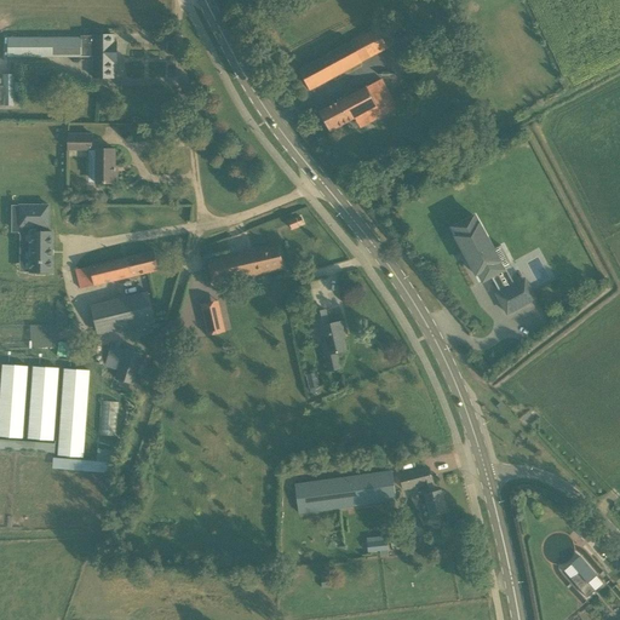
[(93,79),(113,78),(113,63),(116,63),(116,44),(113,44),(113,35),(93,35),(81,35),(81,38),(7,38),(7,57),(81,57),(93,57),(93,79)]
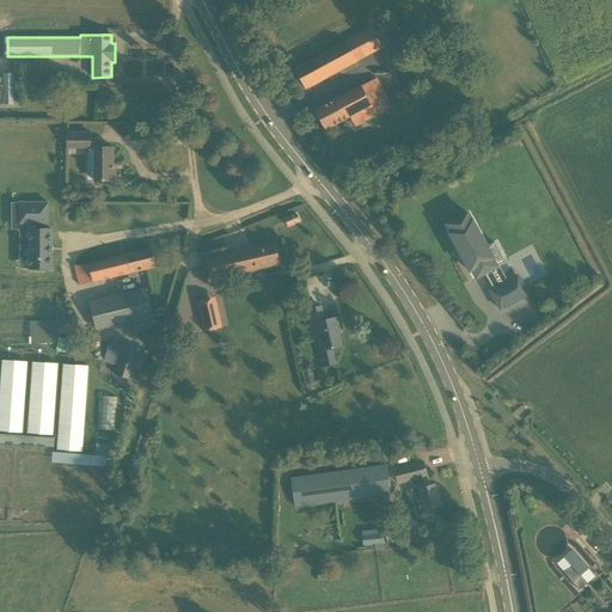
[(294,69),(306,90),(357,61),(347,41),(294,69)]
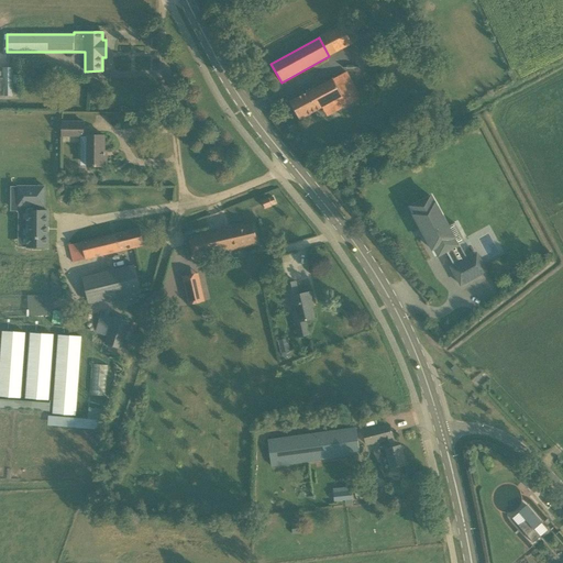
[(0,77),(0,95),(3,96),(13,96),(13,67),(3,67),(3,78),(0,77)]
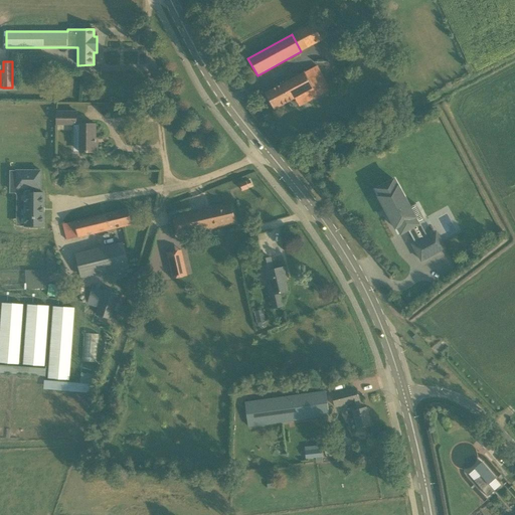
[(304,72),(266,94),(274,110),(308,91),(313,100),(330,91),(317,65),(304,72)]
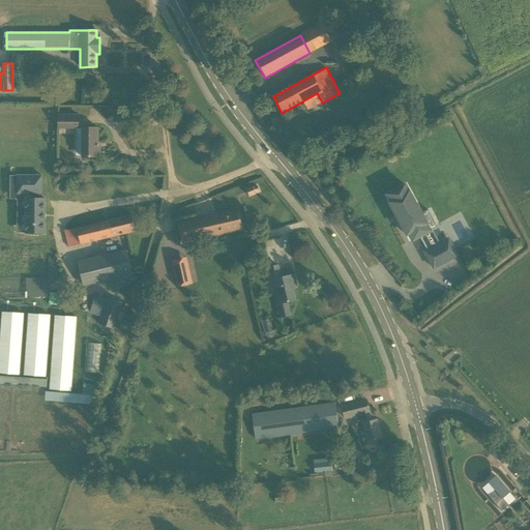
[(78,128),(79,115),(59,115),(58,128),(78,128)]
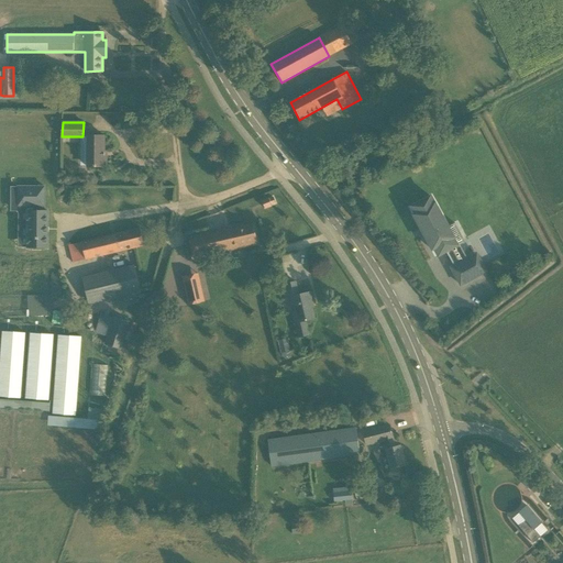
[(87,166),(107,166),(107,157),(105,156),(105,135),(87,135),(87,166)]
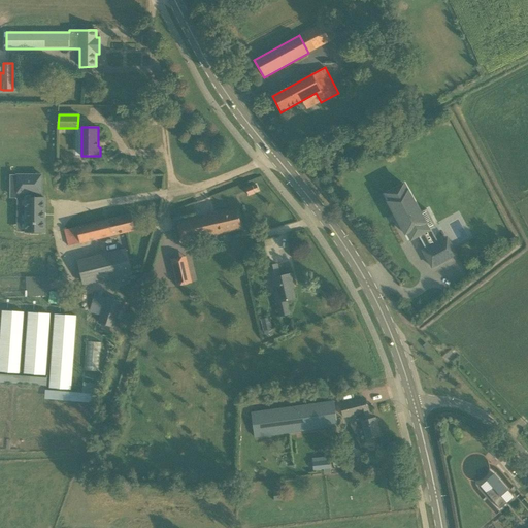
[(48,230),(48,206),(39,206),(39,172),(21,172),(21,207),(24,207),(24,230),(48,230)]
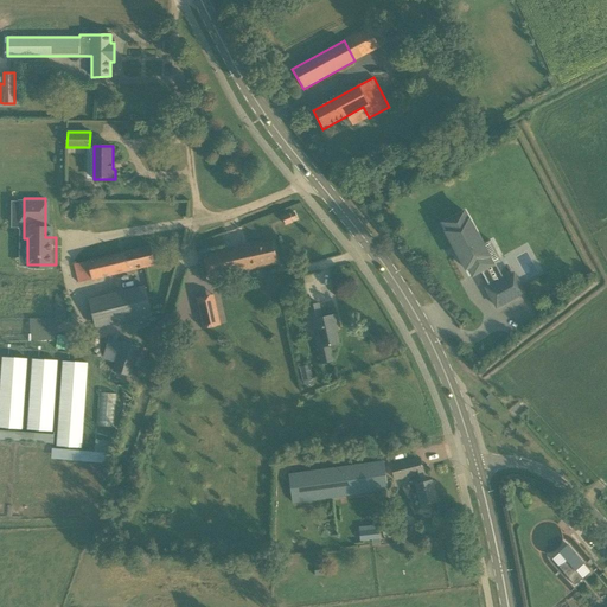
[(460,254),(459,254),(466,268),(468,267),(473,275),(493,264),(489,256),(470,219),(468,219),(465,212),(445,223),(448,231),(447,232),(454,246),(455,246),(460,254)]
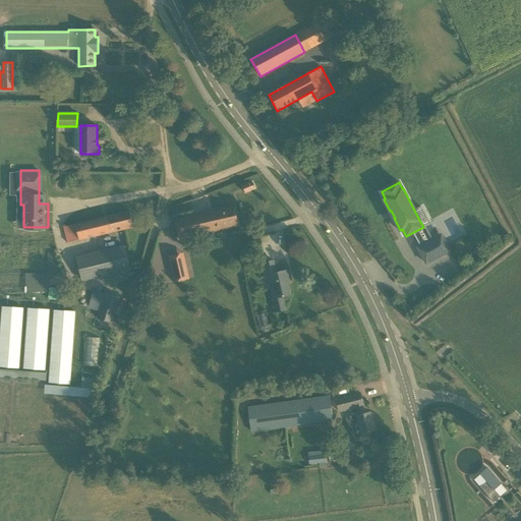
[(254,187),(252,183),(252,184),(249,185),(248,183),(241,186),(244,193),(251,190),(250,188),(253,187),(254,187)]
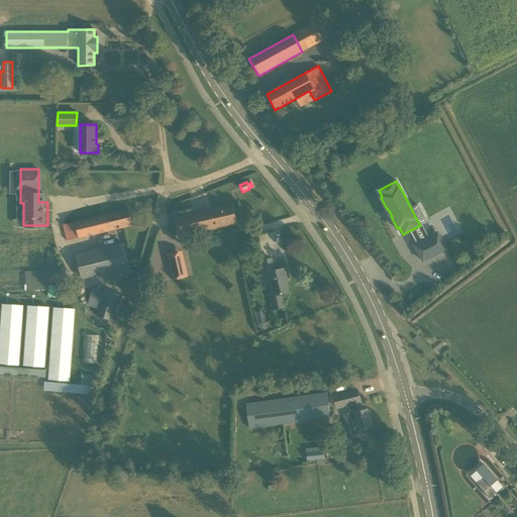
[(174,218),(178,237),(194,233),(236,223),(232,206),(211,210),(211,209),(174,218)]
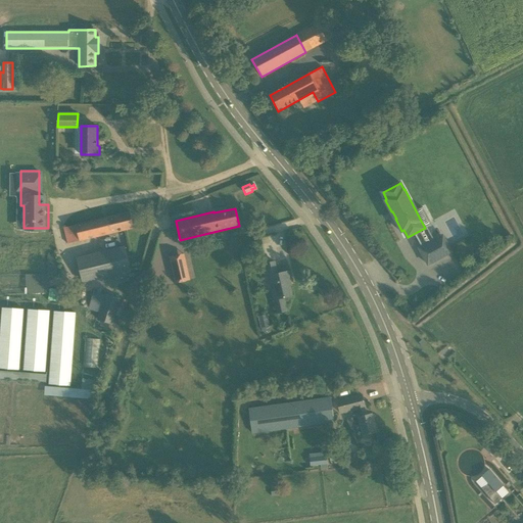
[(67,244),(134,228),(130,211),(63,228),(67,244)]
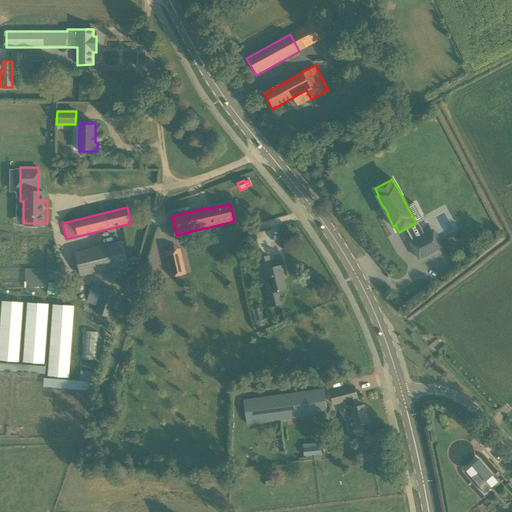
[(441,246),(433,231),(411,243),(419,259),(441,246)]
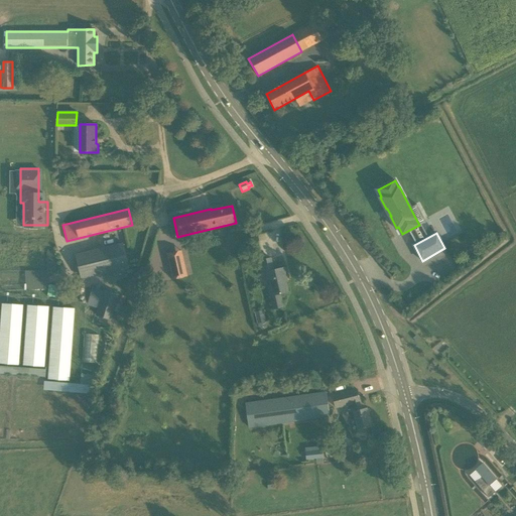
[(128,267),(123,243),(76,254),(81,278),(128,267)]
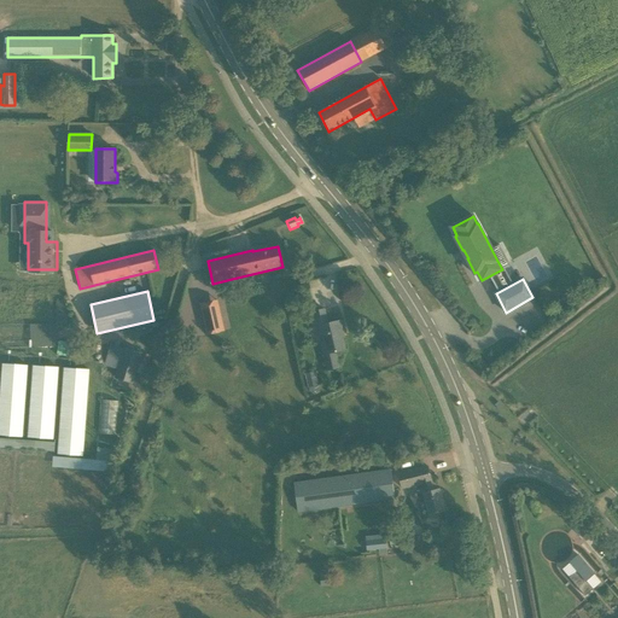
[(314,312),(327,371),(339,367),(336,353),(345,349),(342,332),(343,331),(340,320),(327,324),(325,309),(314,312)]
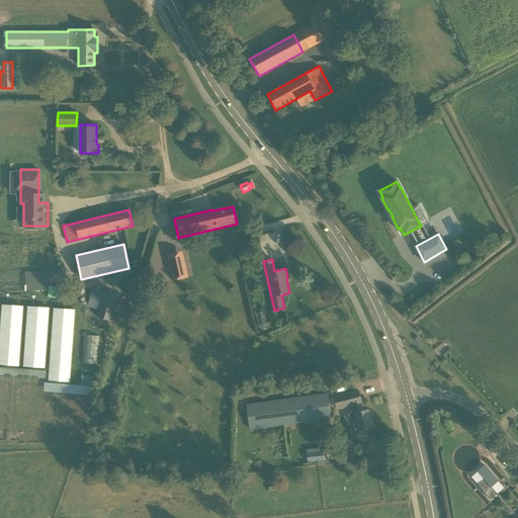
[(174,280),(188,277),(185,264),(171,267),(174,280)]
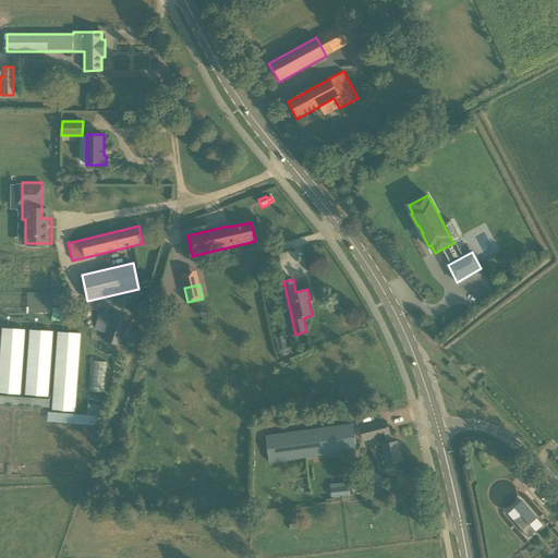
[(51,292),(26,293),(27,314),(51,313),(51,292)]
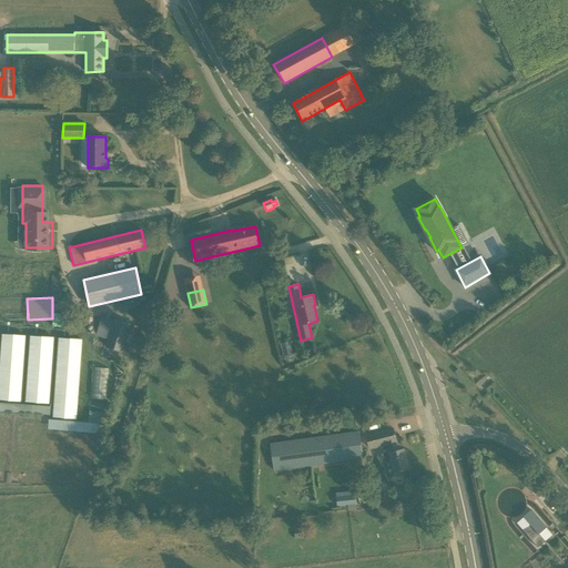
[(121,352),(130,324),(115,320),(107,347),(121,352)]
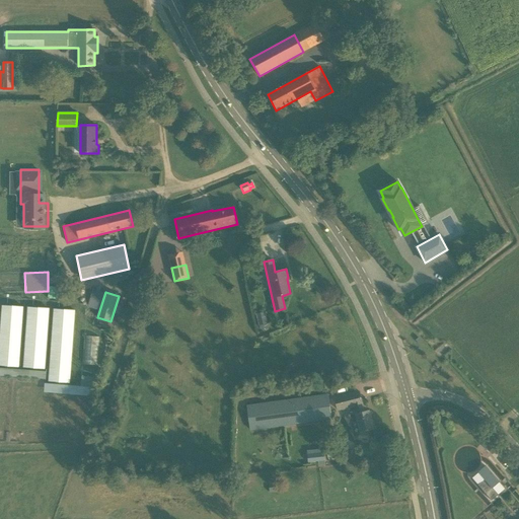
[(2,305),(0,331),(0,365),(18,367),(23,306),(2,305)]
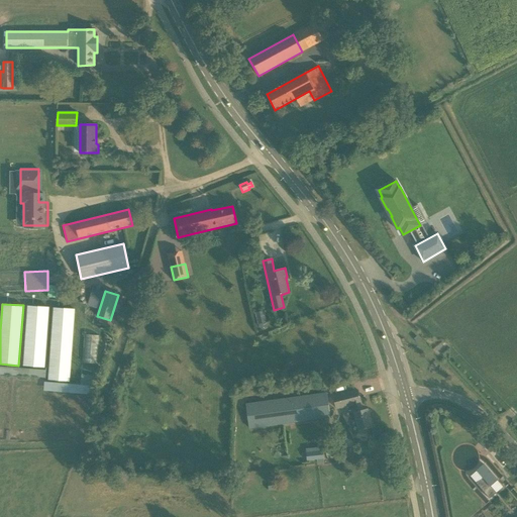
[(28,306),(23,366),(44,368),(48,307),(28,306)]
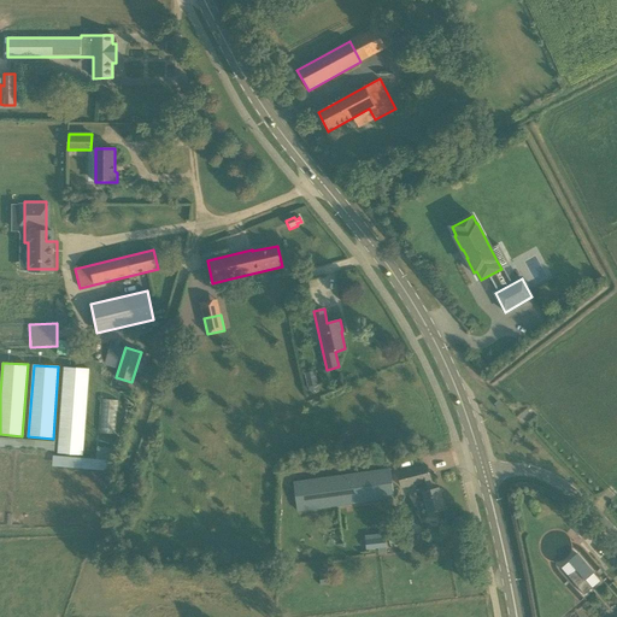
[(64,368),(58,454),(82,456),(88,369),(64,368)]
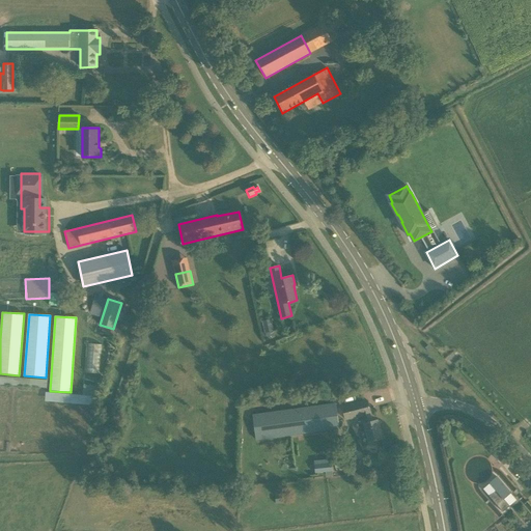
[(275,333),(273,326),(263,328),(266,336),(275,333)]
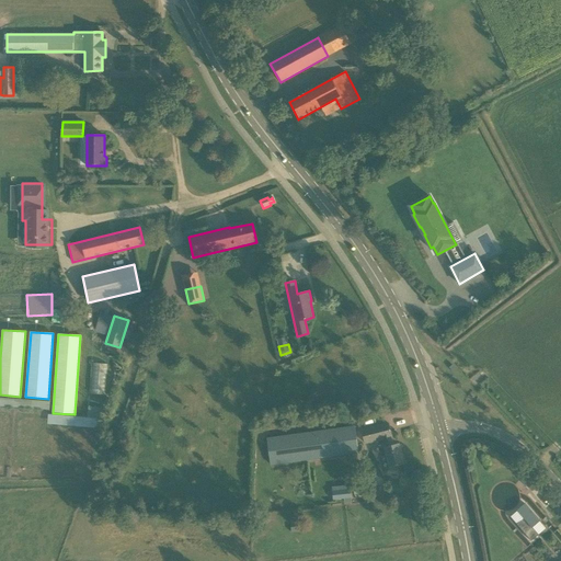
[(91,393),(105,393),(106,363),(92,363),(91,393)]
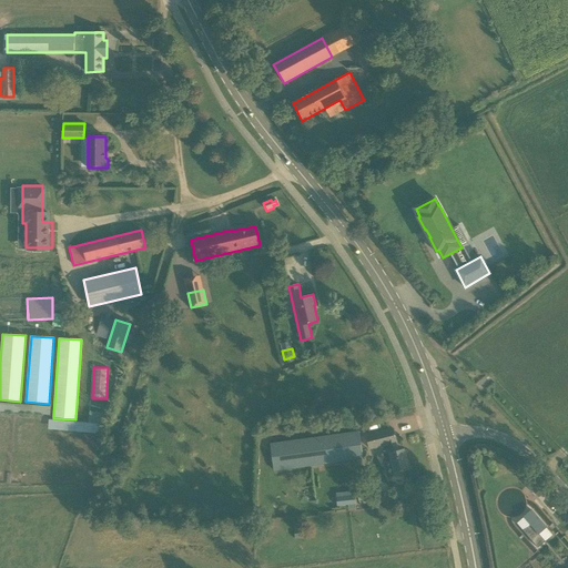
[(89,422),(48,419),(48,428),(101,430),(102,412),(89,411),(89,422)]
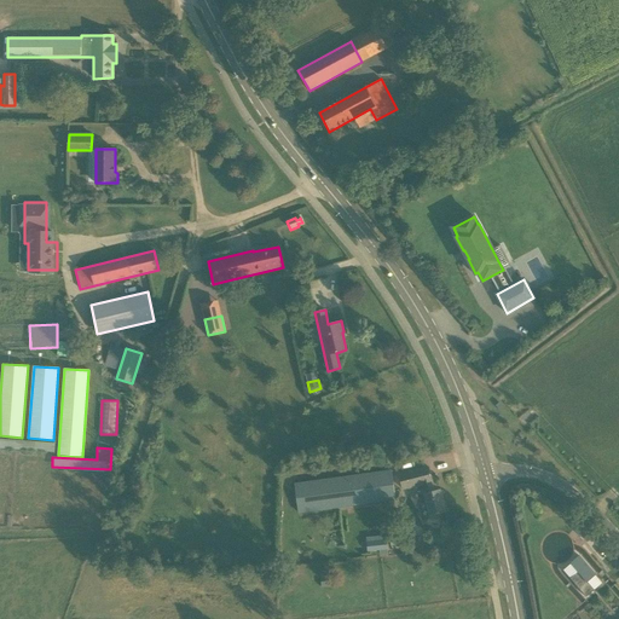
[(431,515),(445,512),(440,490),(434,491),(432,482),(428,467),(399,474),(403,490),(422,485),(424,493),(427,502),(417,504),(421,518),(431,515)]
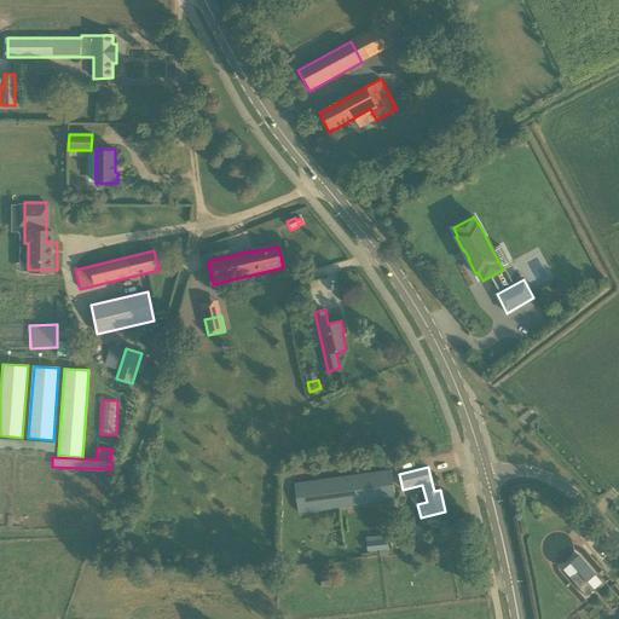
[(299,513),(394,499),(391,470),(295,484),(299,513)]
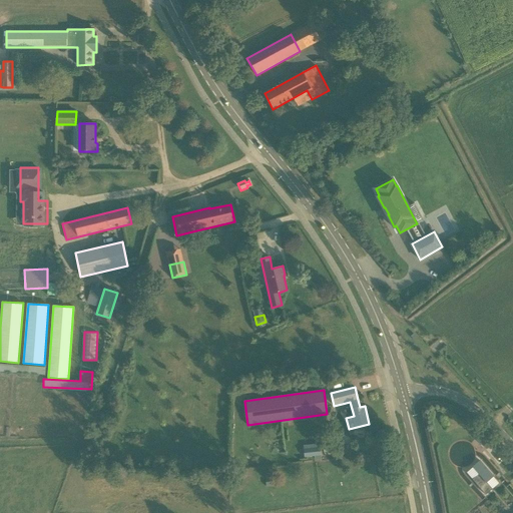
[(305,457),(321,455),(320,447),(304,449),(305,457)]
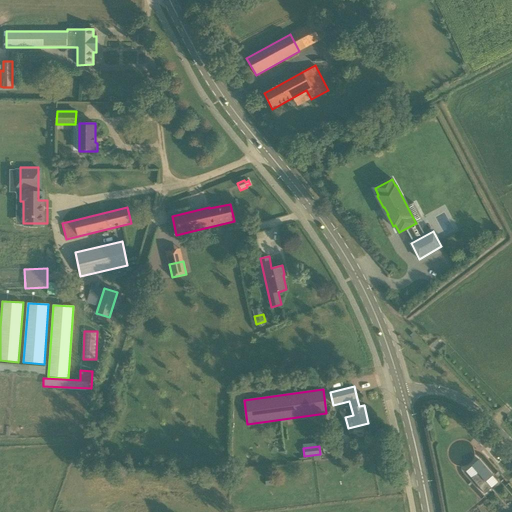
[(479,460),(472,466),(478,473),(485,482),(491,488),(498,482),(493,475),(479,460)]
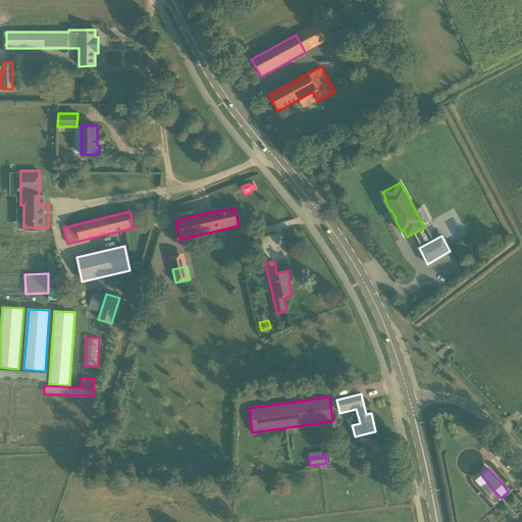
[(481,475),(474,480),(481,487),(494,504),(501,498),(494,491),(487,482),(481,475)]
